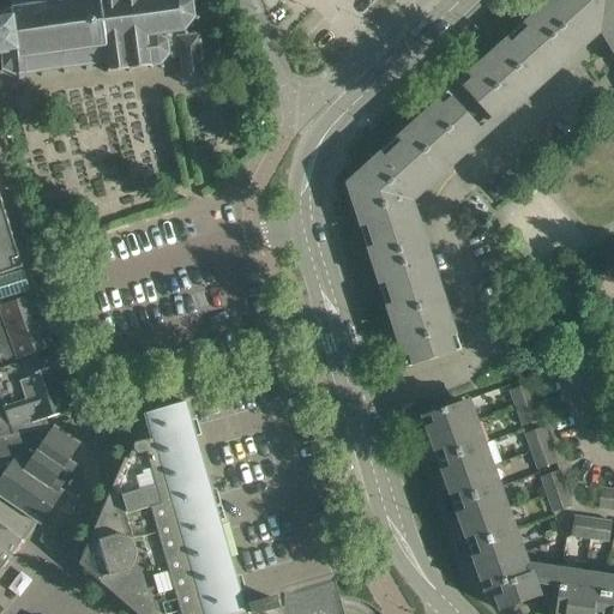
[(10,0),(12,8),(0,11),(1,18),(0,17),(0,53),(2,53),(4,67),(0,68),(0,70),(1,72),(5,70),(18,76),(18,79),(23,79),(22,74),(106,64),(107,70),(106,72),(108,73),(109,71),(127,68),(128,72),(161,67),(161,68),(164,67),(162,64),(168,55),(172,56),(172,59),(180,58),(182,84),(205,82),(199,34),(188,35),(186,30),(193,19),(199,20),(200,18),(194,16),(193,4),(198,0),(197,0),(10,0)]
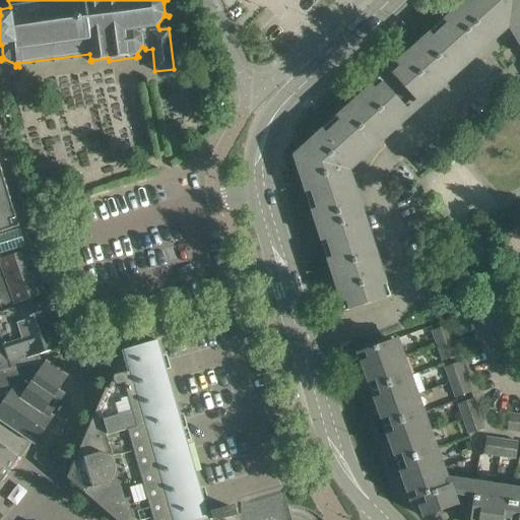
[(408,51),(388,69),(415,101),(420,106),(429,99),(425,94),(437,83),(445,76),(505,22),(519,8),(519,0),(464,0),(443,19),(430,31),(426,36),(416,44),(408,51)]
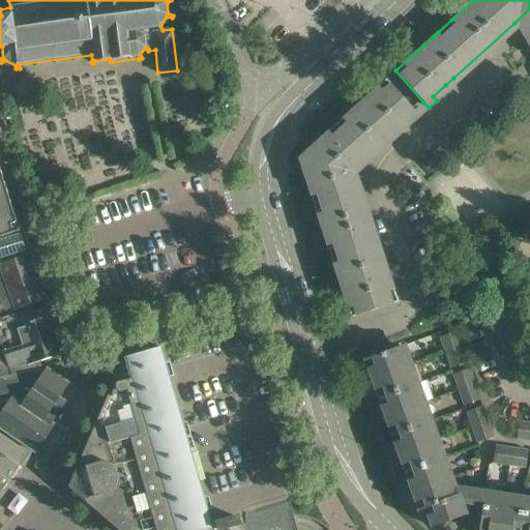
[(328,131),(299,158),(307,187),(311,197),(317,195),(322,212),(317,213),(318,217),(320,226),(327,245),(332,243),(339,262),(332,263),(334,268),(336,276),(337,280),(337,281),(342,291),(350,318),(398,302),(394,292),(389,293),(349,172),(407,119),(411,124),(419,116),(415,111),(386,79),(365,97),(369,101),(358,111),(355,107),(342,119),(328,131)]
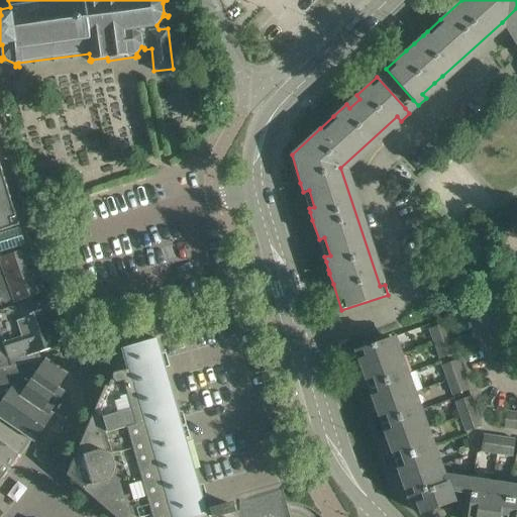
[(0,230),(19,225),(12,206),(0,165),(0,230)]
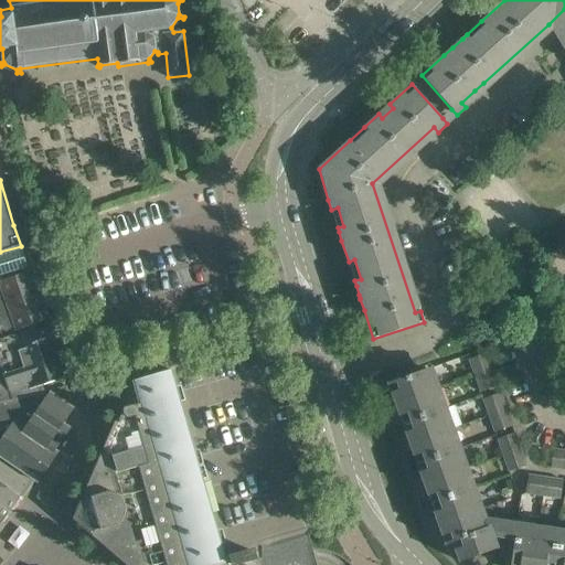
[(0,278),(0,291),(7,311),(8,317),(43,306),(31,270),(29,272),(28,269),(0,278)]
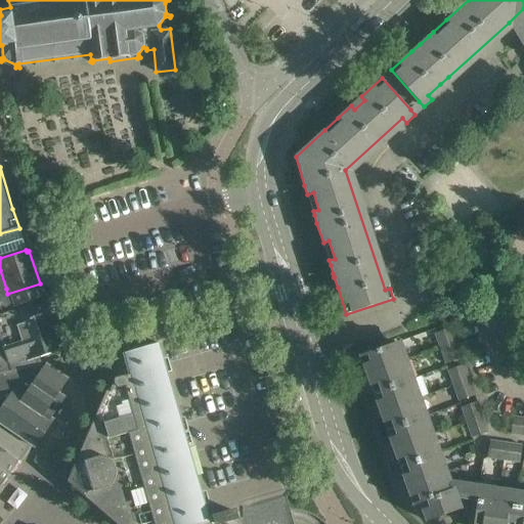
[(51,317),(40,284),(7,294),(15,317),(18,328),(51,317)]
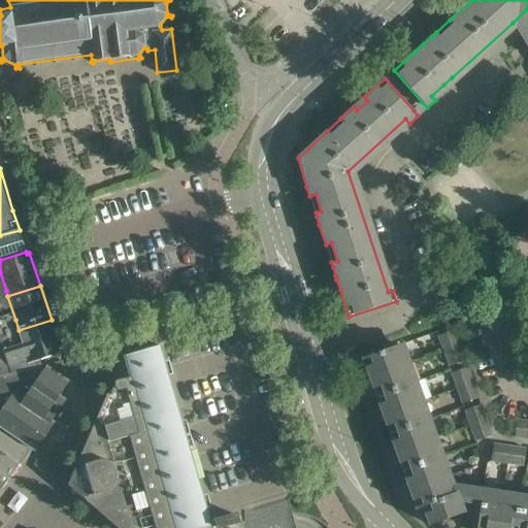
[(0,292),(0,324),(15,320),(7,296),(6,291),(0,292)]
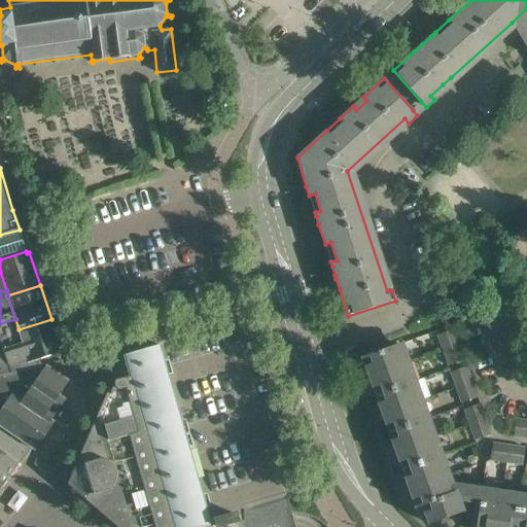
[(0,352),(5,371),(29,363),(24,346),(19,329),(15,319),(0,323),(0,352)]
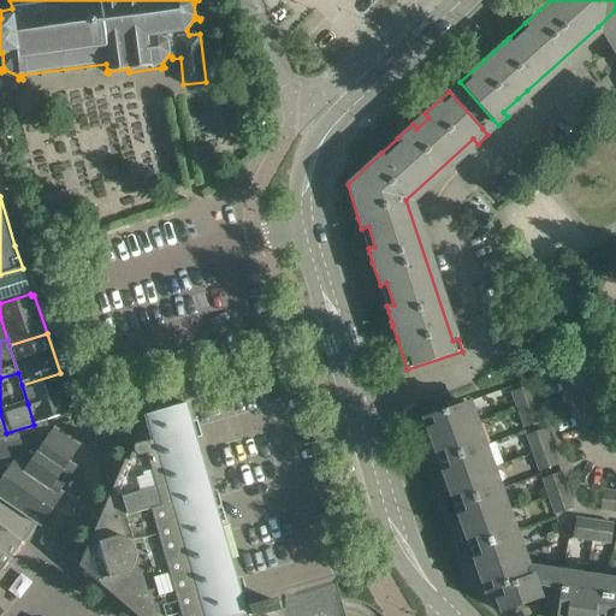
[(61,378),(60,373),(22,385),(28,404),(61,394),(57,380),(61,378)]
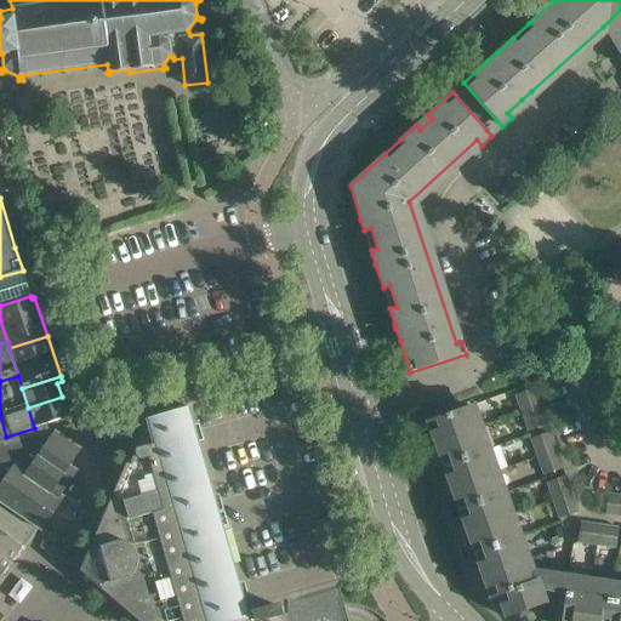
[(516,394),(522,412),(540,406),(534,388),(516,394)]
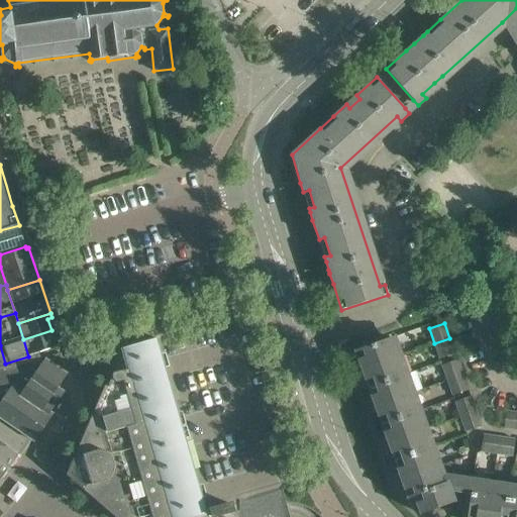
[(52,330),(23,339),(28,356),(38,353),(38,352),(57,346),(52,330)]
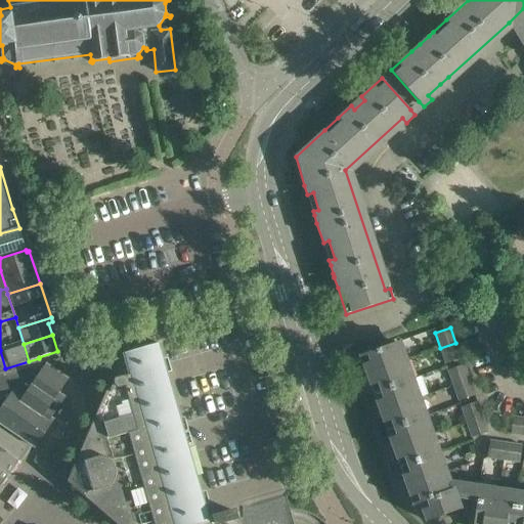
[(231,514),(230,510),(208,516),(187,447),(158,344),(158,343),(124,353),(127,365),(119,367),(117,375),(115,379),(71,481),(121,523),(232,523),(232,520),(233,520),(231,514)]
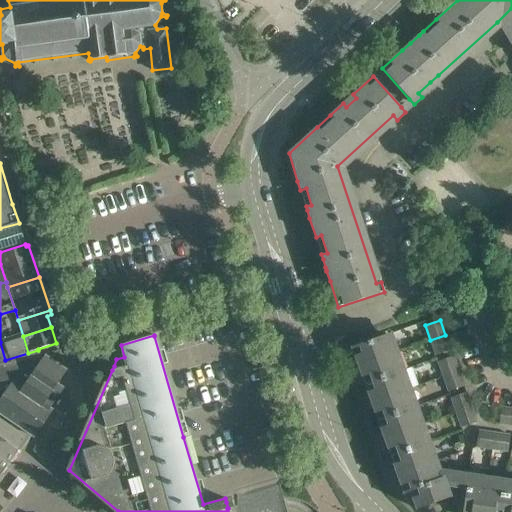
[(386,335),(369,341),(351,347),(356,360),(350,362),(354,374),(360,372),(369,396),(363,398),(367,410),(373,408),(381,432),(376,434),(380,446),(386,444),(395,468),(389,470),(393,482),(399,480),(406,498),(411,496),(416,509),(450,497),(443,477),(437,479),(386,335)]
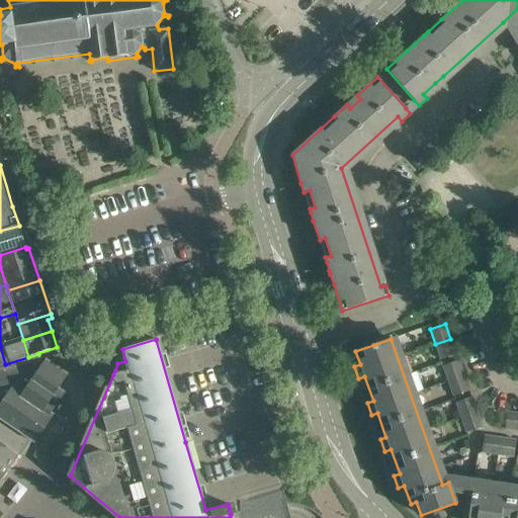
[(456,353),(450,339),(435,344),(440,359),(456,353)]
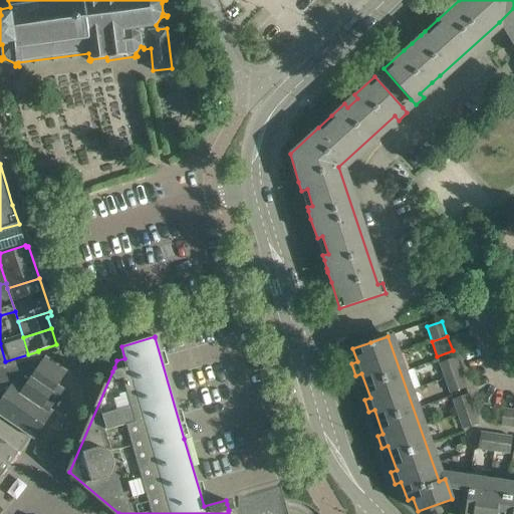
[(38,351),(28,354),(5,361),(0,363),(0,415),(34,439),(52,412),(50,410),(64,389),(58,384),(66,372),(44,357),(42,359),(40,357),(38,351)]
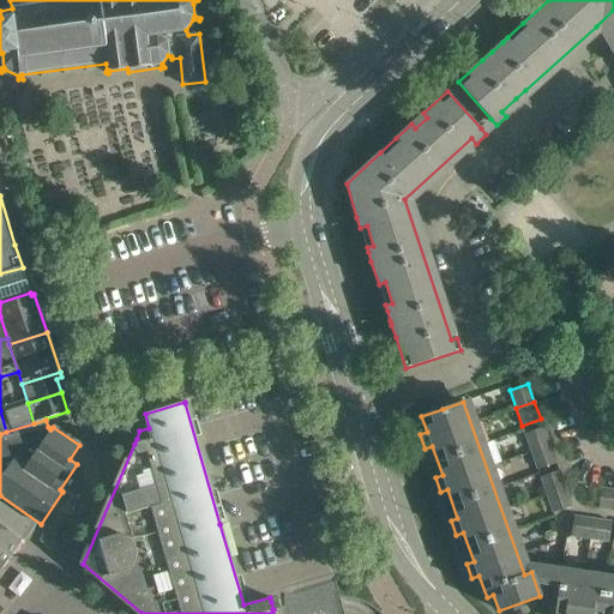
[(524,433),(531,451),(549,445),(543,427),(524,433)]
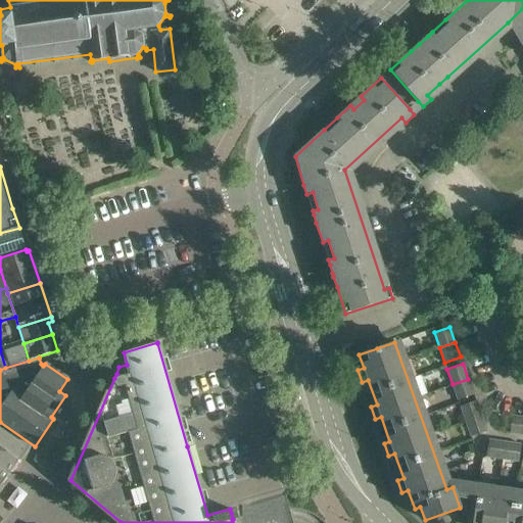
[(474,394),(468,379),(453,384),(458,399),(474,394)]
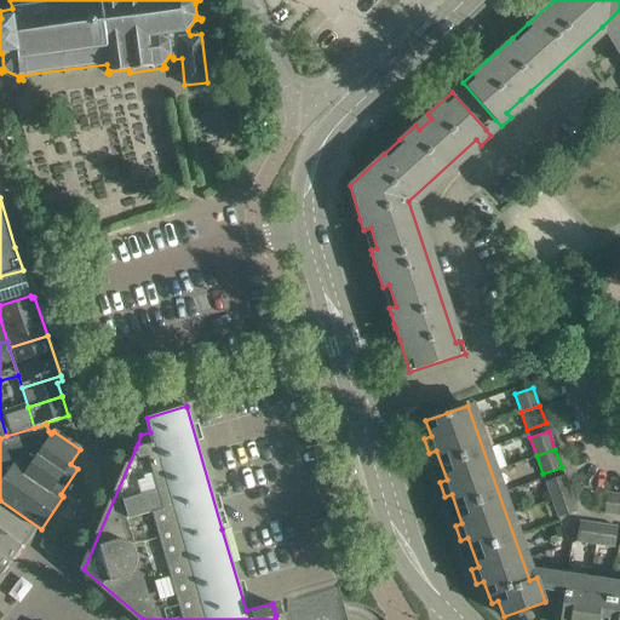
[(545,482),(552,499),(570,493),(564,475),(545,482)]
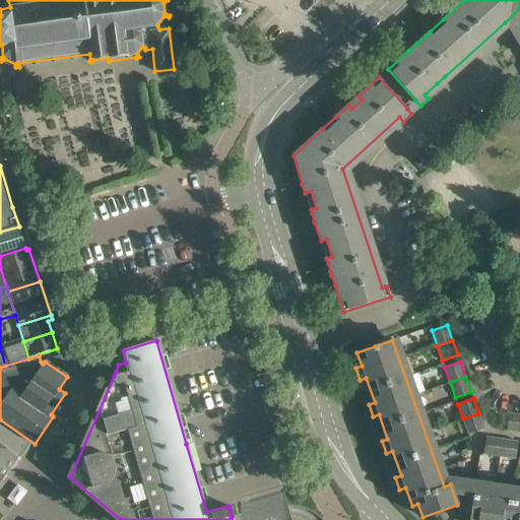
[(483,429),(478,413),(463,418),(468,434),(483,429)]
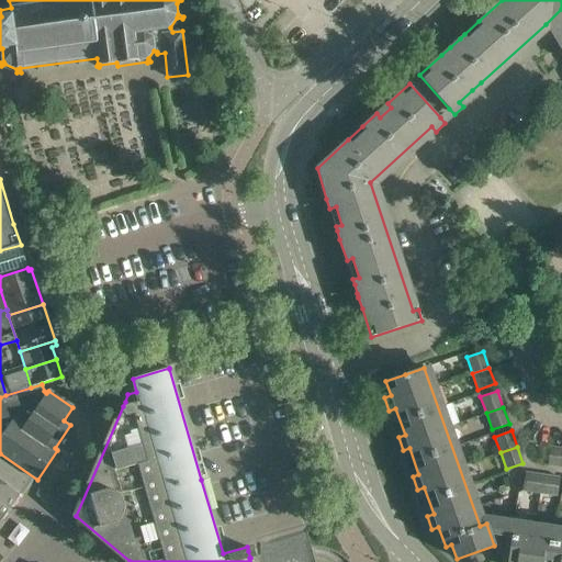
[(548,464),(559,467),(561,449),(550,447),(548,464)]
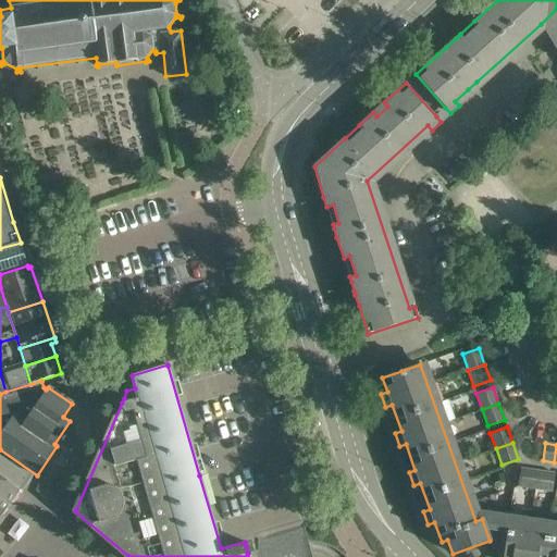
[(518,485),(534,489),(537,470),(520,468),(518,485)]
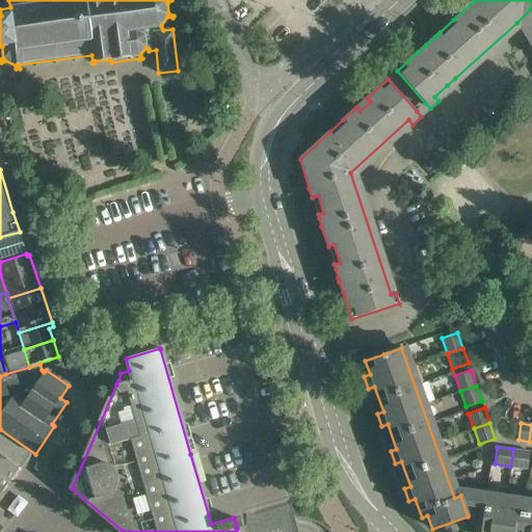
[(529,452),(513,449),(510,467),(527,469),(529,452)]
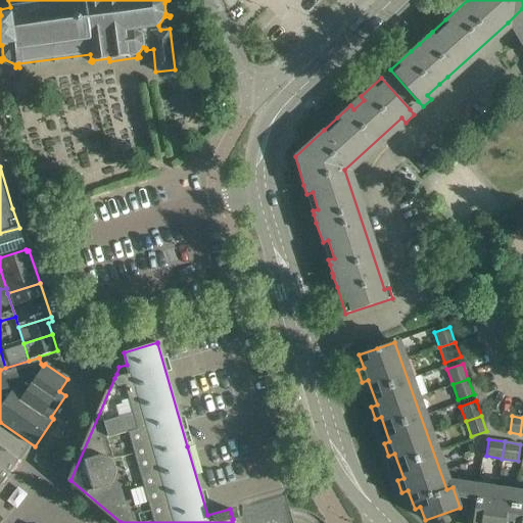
[(0,482),(3,478),(16,460),(0,446),(0,482)]
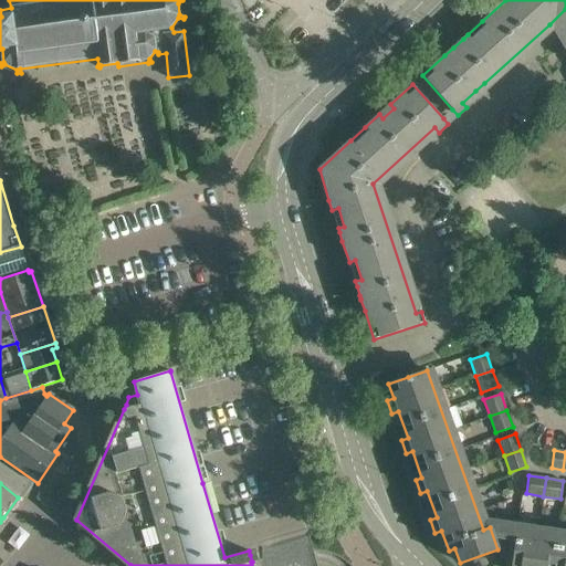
[(565,565),(565,537),(515,531),(510,565),(565,565)]
